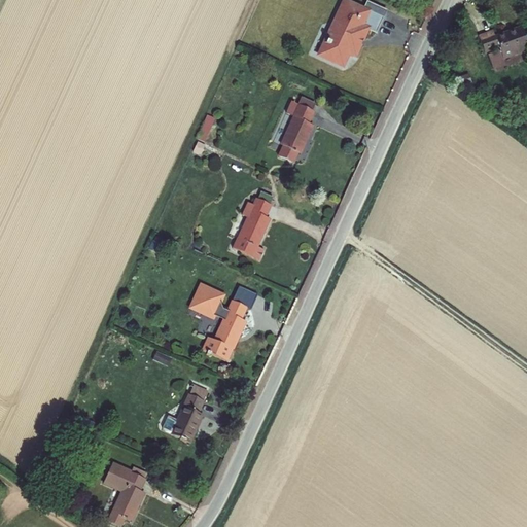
[(335,26),(320,56),(345,67),(350,54),(357,57),(364,40),(365,40),(371,29),(378,33),(385,18),(364,8),(362,11),(356,8),(356,6),(344,0),(332,25),(335,26)]
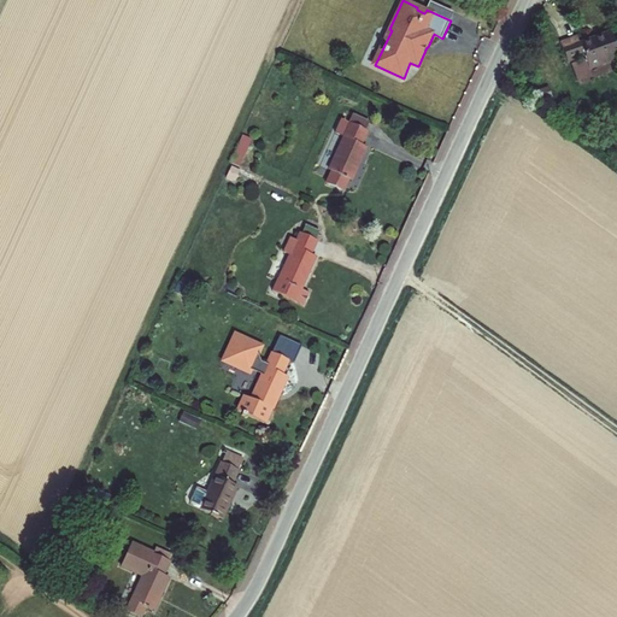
[(430,1),(427,10),(451,21),(454,12),(430,1)]
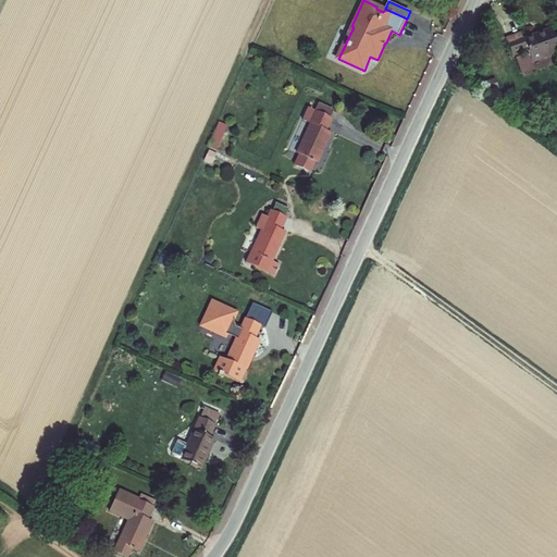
[(530,64),(556,54),(547,28),(520,38),(518,33),(503,38),(510,57),(524,51),(530,64)]
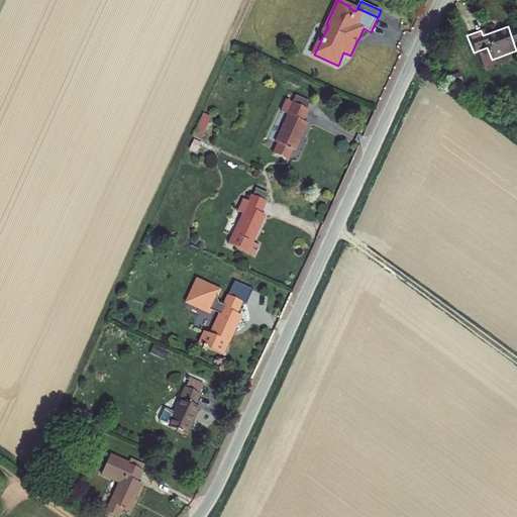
[(296,149),(308,124),(301,121),(305,113),(304,112),(290,106),(282,102),(275,99),(271,109),(278,112),(266,136),(296,149)]
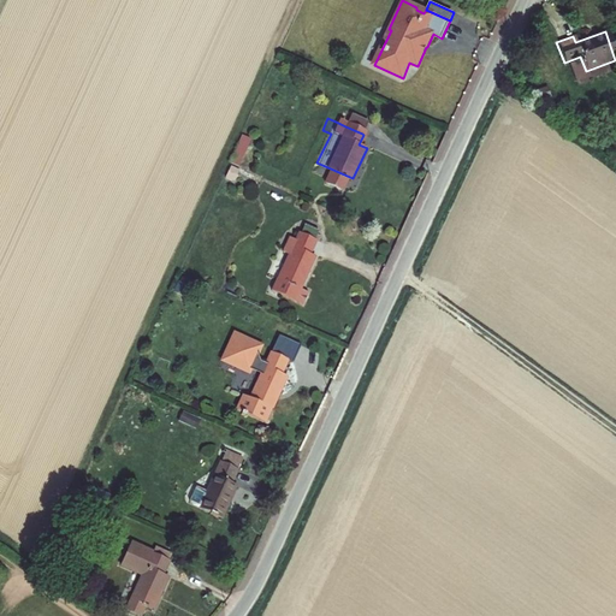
[(349,118),(345,126),(362,134),(366,125),(349,118)]
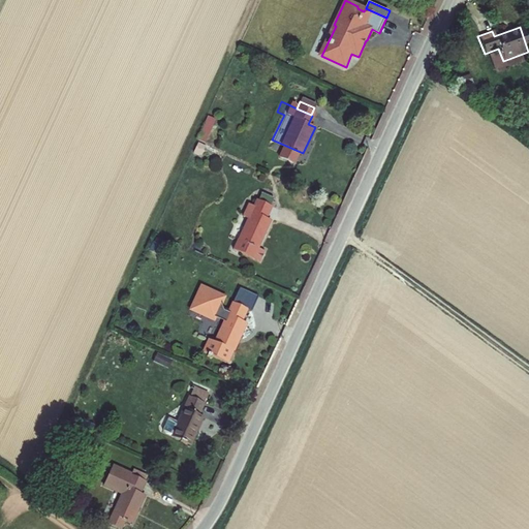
[(206,116),(198,142),(208,144),(215,119),(206,116)]
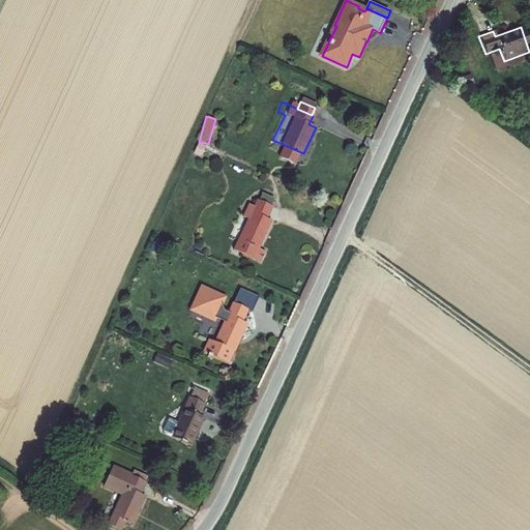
[(202,156),(206,146),(198,143),(194,153),(202,156)]
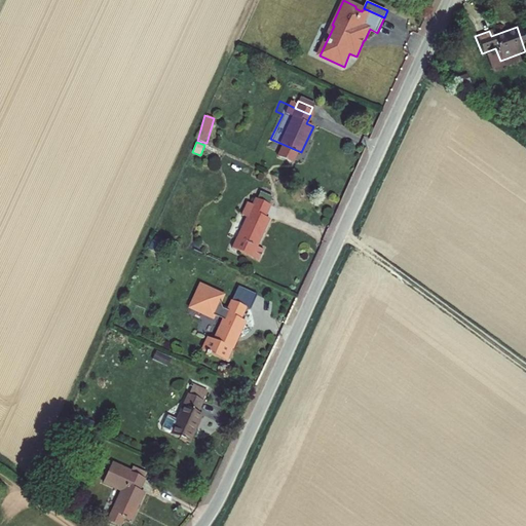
[(259,200),(270,202),(271,196),(260,194),(259,200)]
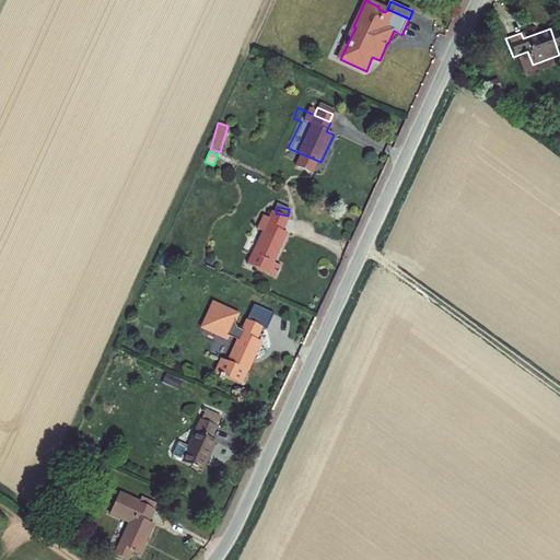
[(256,255),(251,253),(249,252),(244,263),(276,277),(280,267),(278,266),(273,264),(288,232),(283,230),(287,221),(275,214),(256,255)]
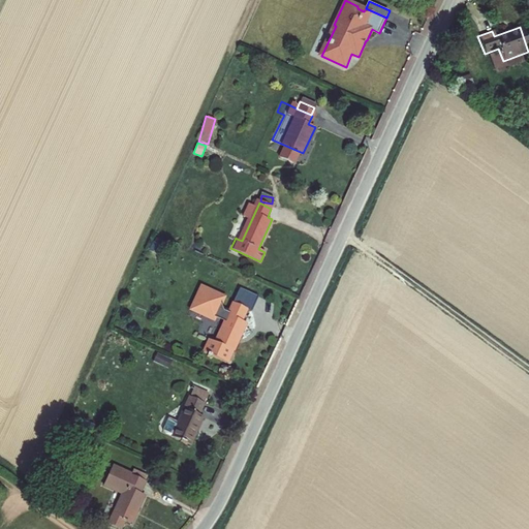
[(251,288),(252,308),(263,307),(262,292),(257,292),(257,287),(251,288)]
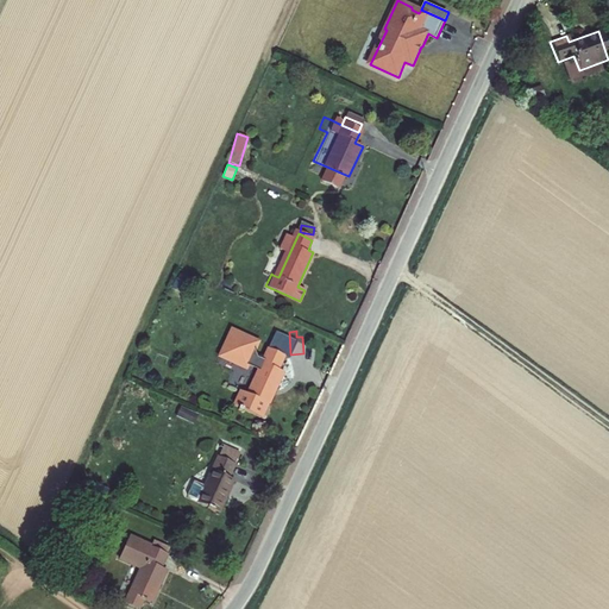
[(286,358),(268,350),(249,394),(243,390),(236,406),(264,418),(287,370),(281,368),(286,358)]
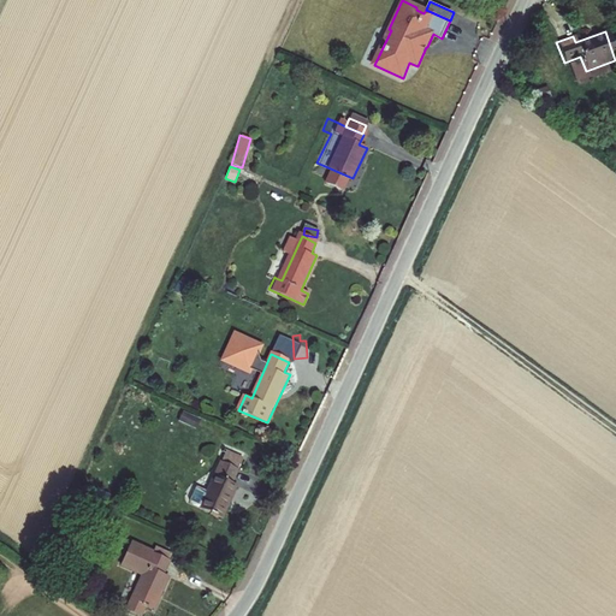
[(241,463),(225,456),(201,513),(223,522),(240,486),(232,483),(241,463)]
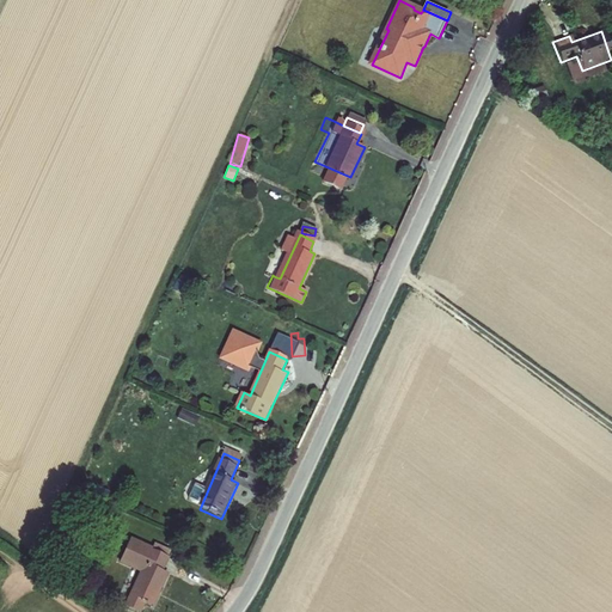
[(152,554),(130,543),(120,565),(141,575),(127,607),(138,611),(141,611),(146,604),(155,609),(171,574),(165,571),(171,556),(154,548),(152,554)]
